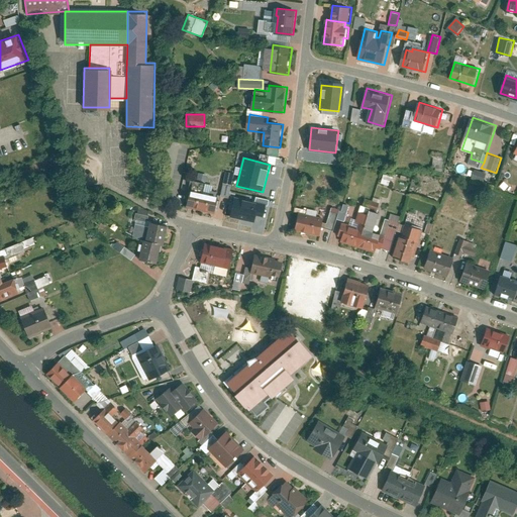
[(489,173),(476,169),(473,177),(486,181),(489,173)]
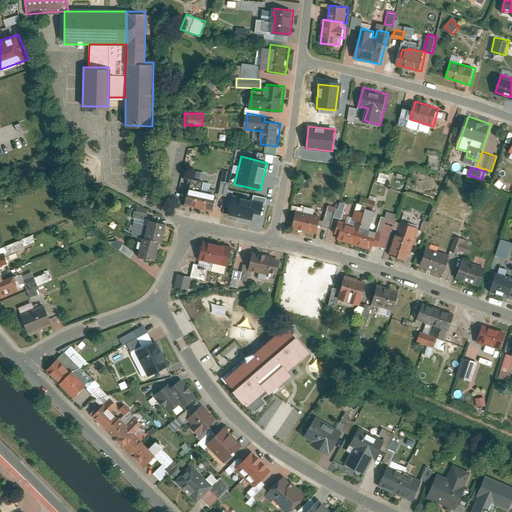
[(379,171),(377,182),(385,183),(387,172),(379,171)]
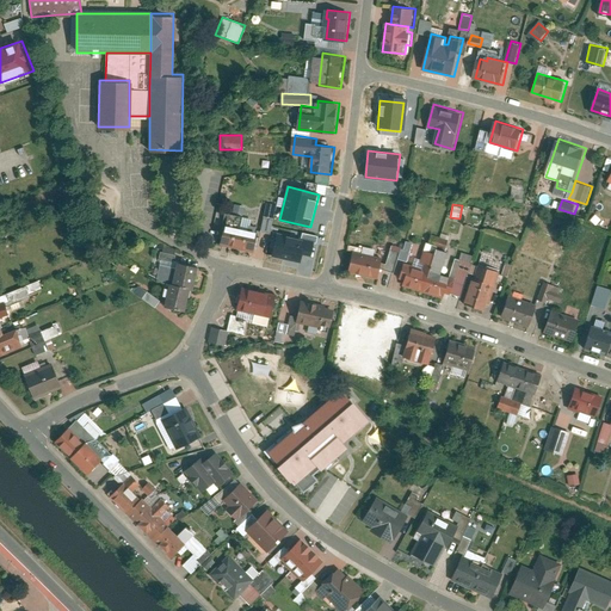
[(221,245),(257,252),(260,229),(244,227),(246,215),(227,213),(221,245)]
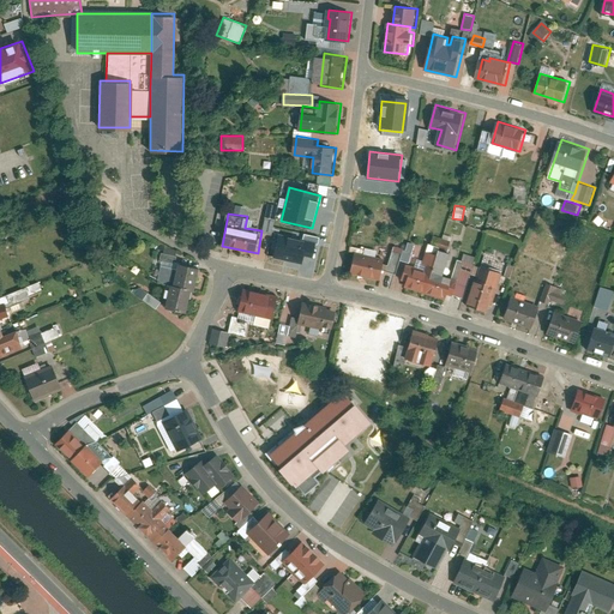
[(276,259),(304,264),(308,242),(289,239),(290,234),(281,232),(276,259)]
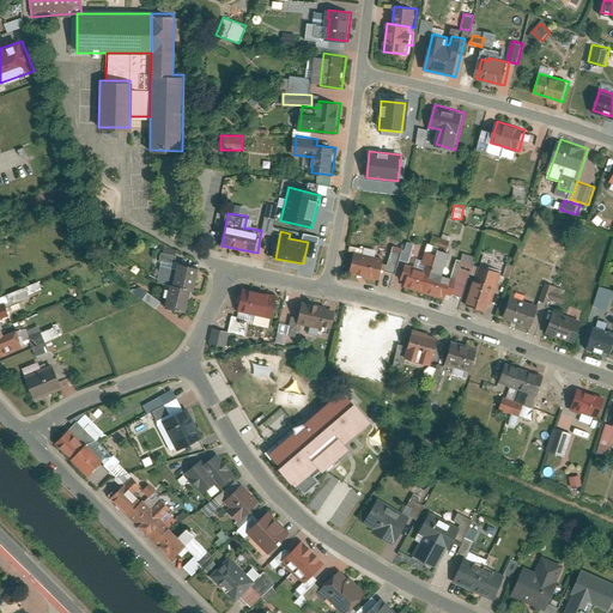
[(407,286),(447,299),(449,293),(454,295),(460,278),(448,273),(455,252),(430,243),(422,267),(408,263),(404,279),(408,280),(407,286)]
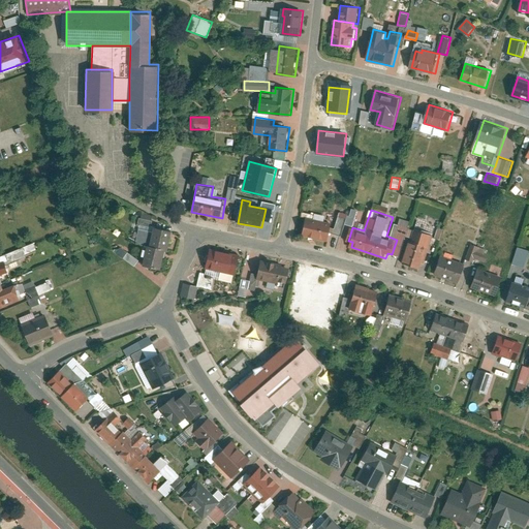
[(330,241),(333,222),(307,216),(303,235),(330,241)]
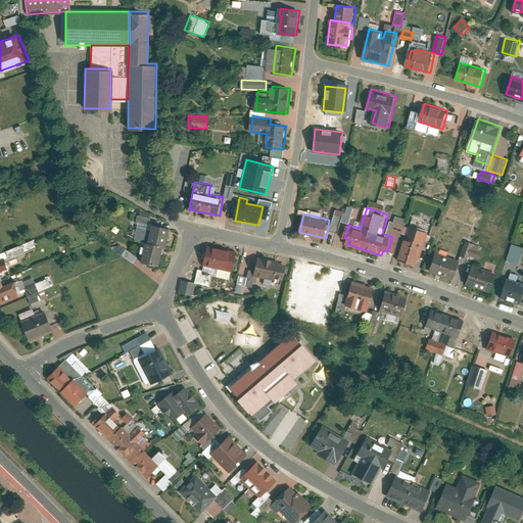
[(170,229),(145,224),(141,242),(163,247),(167,247),(170,229)]
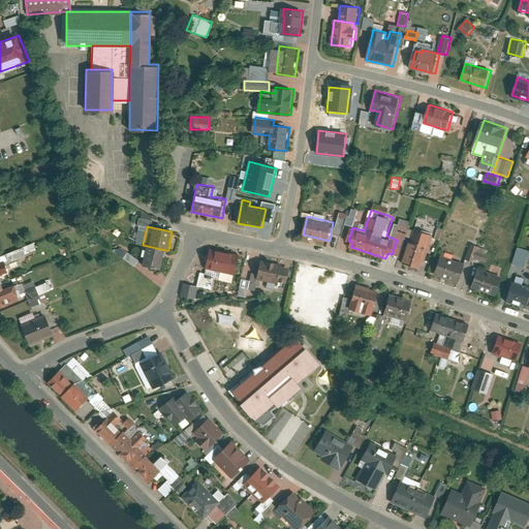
[(435,235),(415,228),(404,262),(422,269),(424,262),(426,262),(435,235)]
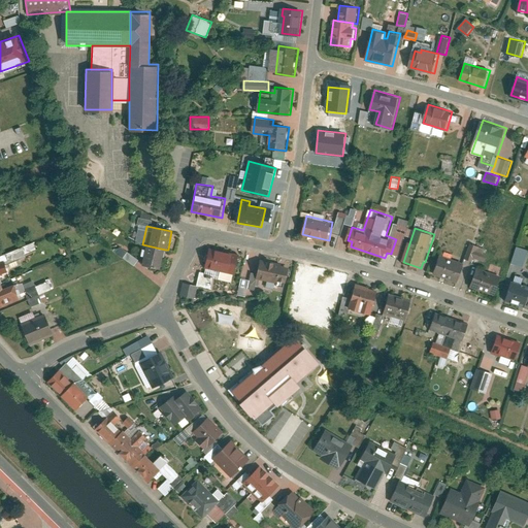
[(470,241),(465,259),(473,261),(474,257),(487,261),(489,255),(477,251),(480,244),(470,241)]
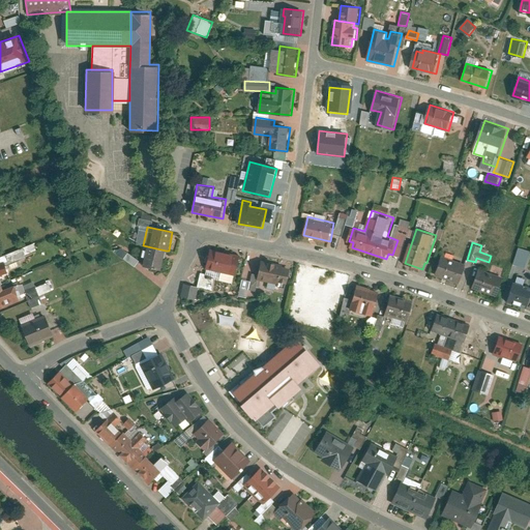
[(166,251),(140,244),(136,263),(162,271),(166,251)]
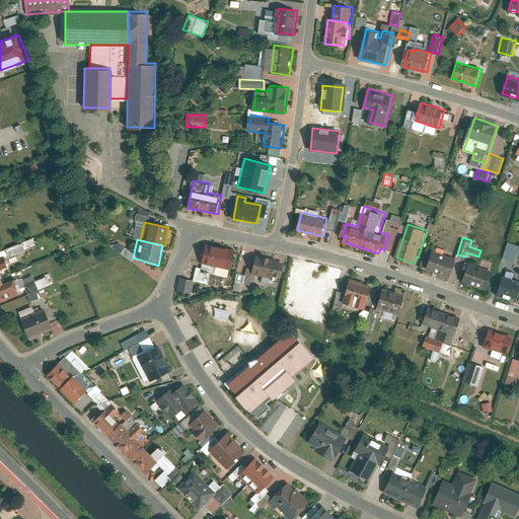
[(513,263),(518,246),(506,242),(501,258),(513,263)]
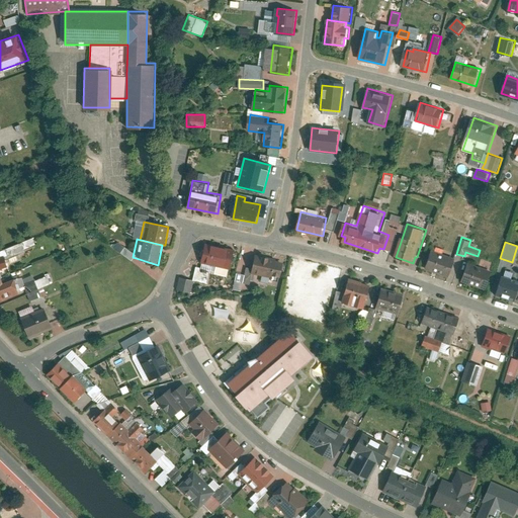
[(231,269),(236,249),(206,243),(202,262),(231,269)]
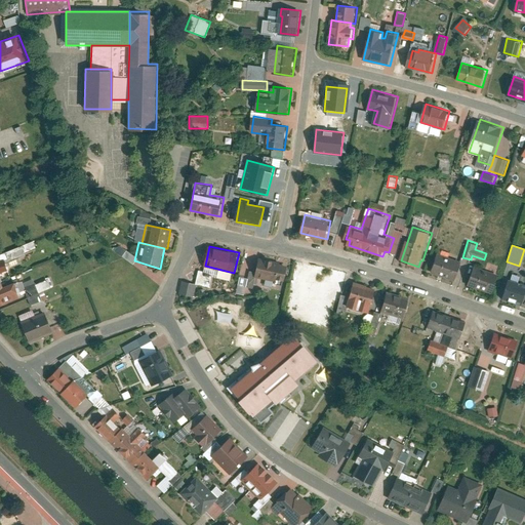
[(461,263),(437,253),(431,273),(454,281),(461,263)]
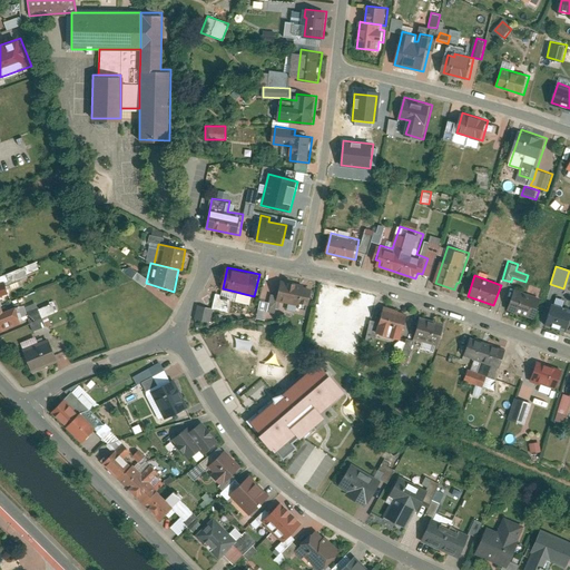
[(315,287),(283,281),(278,301),(311,307),(315,287)]
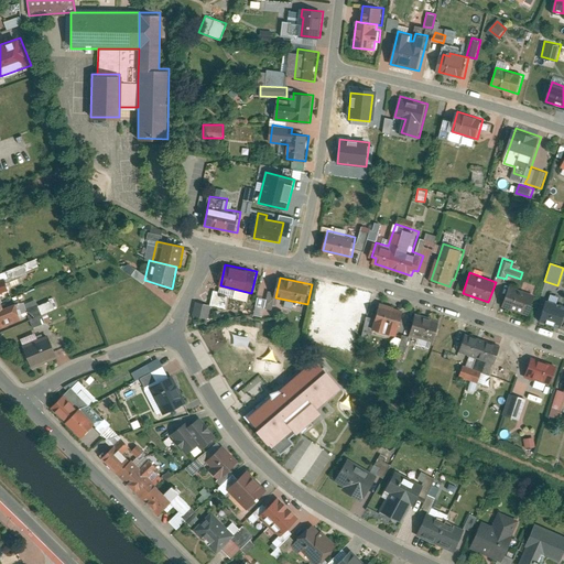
[(4,280),(0,281),(0,327),(20,322),(14,305),(2,308),(0,301),(0,293),(8,291),(4,280)]
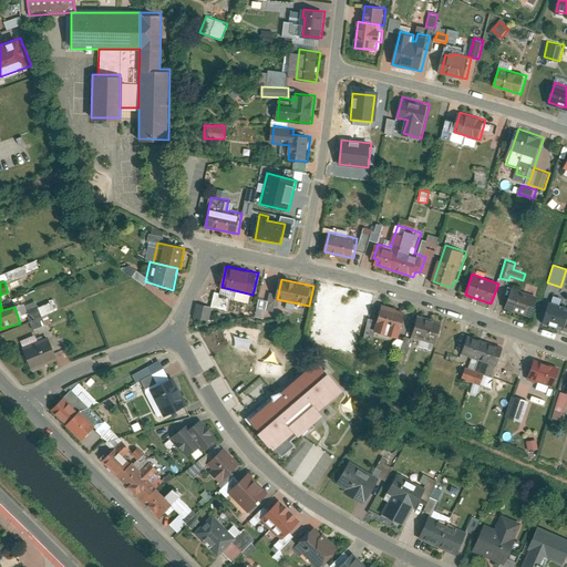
[(538,297),(511,288),(504,310),(531,318),(538,297)]
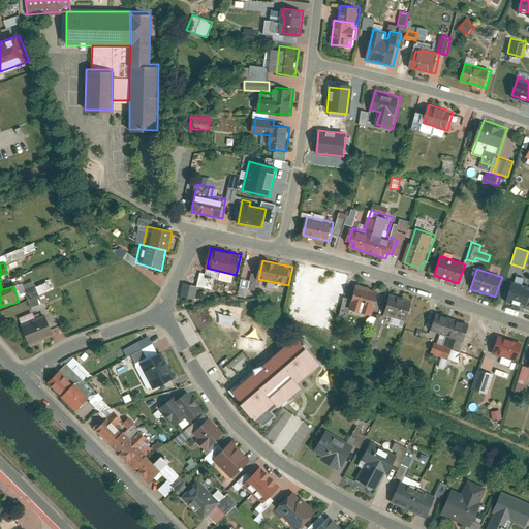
[(331,296),(334,277),(307,271),(303,289),(331,296)]
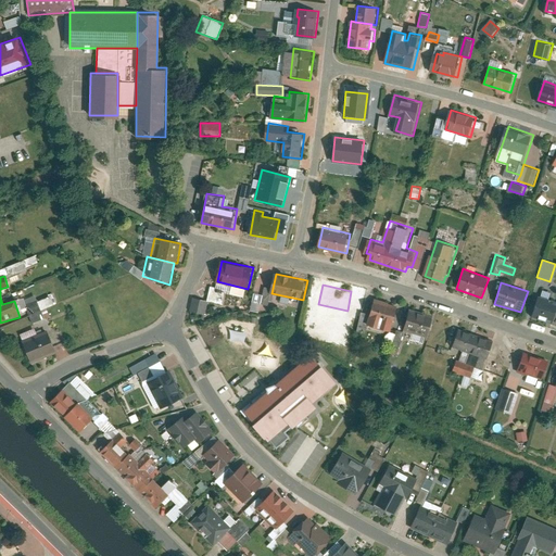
[(219,305),(222,292),(206,289),(204,302),(219,305)]
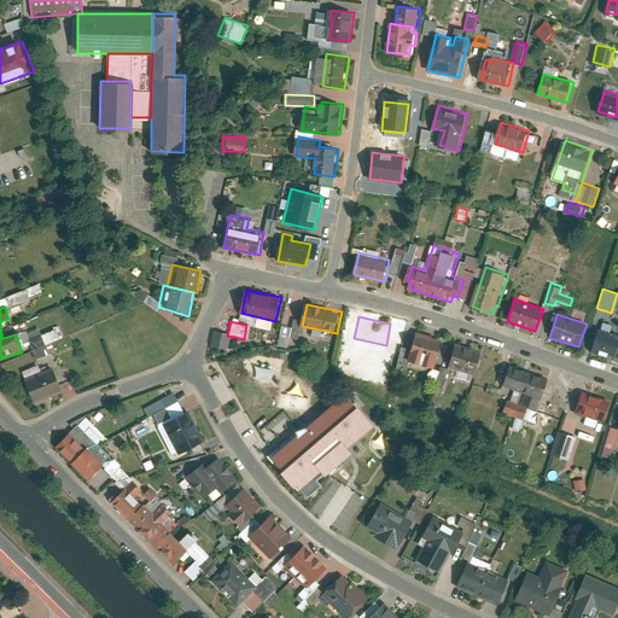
[(54,330),(40,334),(38,328),(25,333),(34,359),(54,353),(51,343),(58,340),(54,330)]
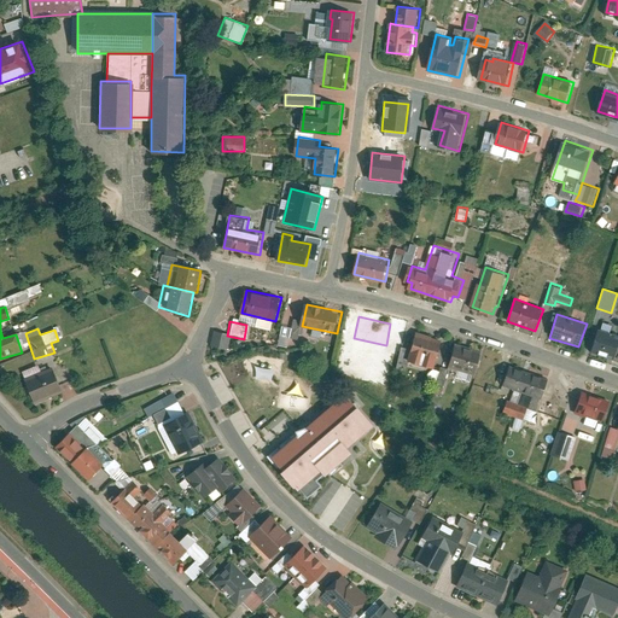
[(617,347),(617,336),(596,330),(589,353),(613,361),(617,347)]
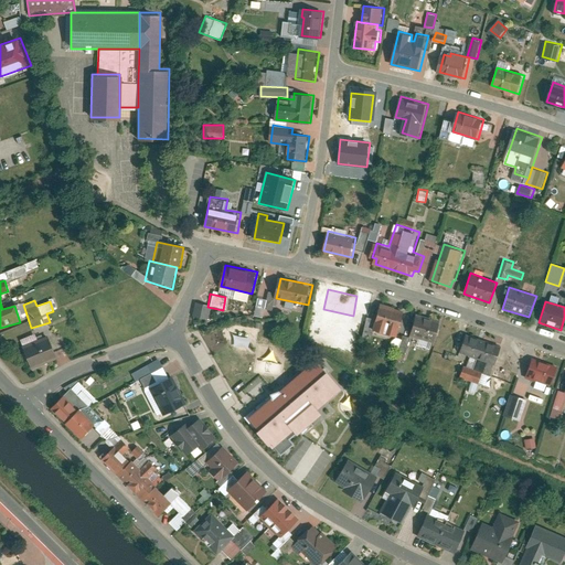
[(407,310),(383,302),(375,329),(400,336),(407,310)]
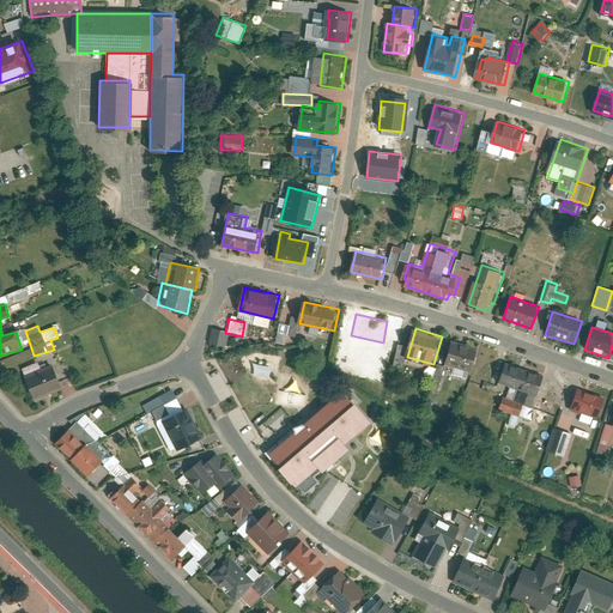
[(479,349),(453,340),(445,364),(472,372),(479,349)]
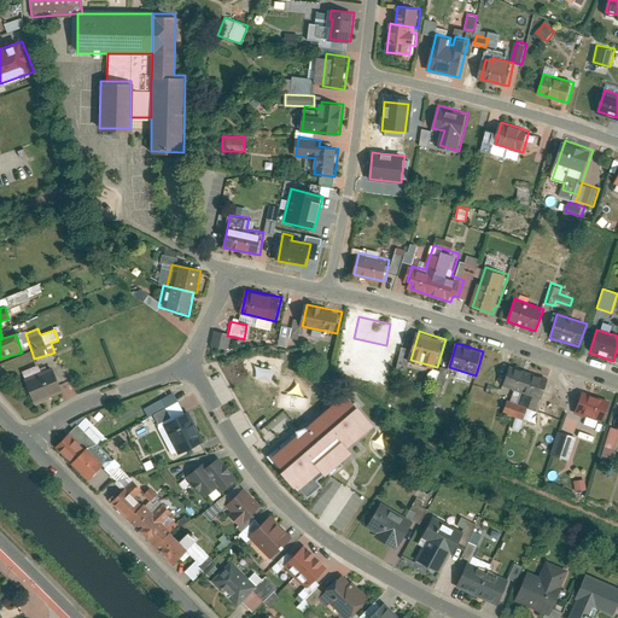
[(552,378),(512,363),(505,384),(544,398),(552,378)]
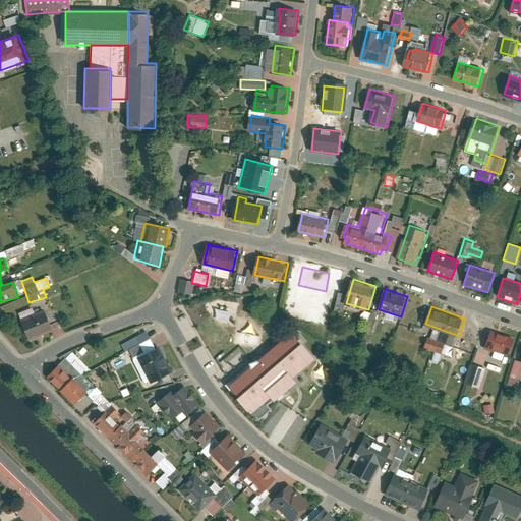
[(27,308),(17,313),(19,317),(30,313),(27,308)]
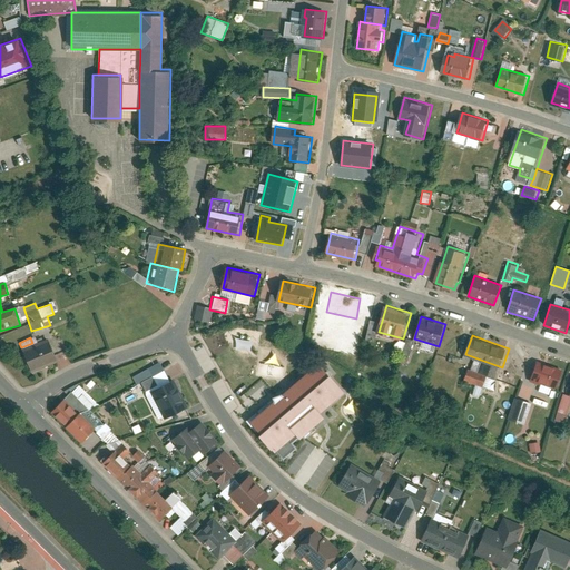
[(49,340),(21,349),(29,373),(57,363),(49,340)]
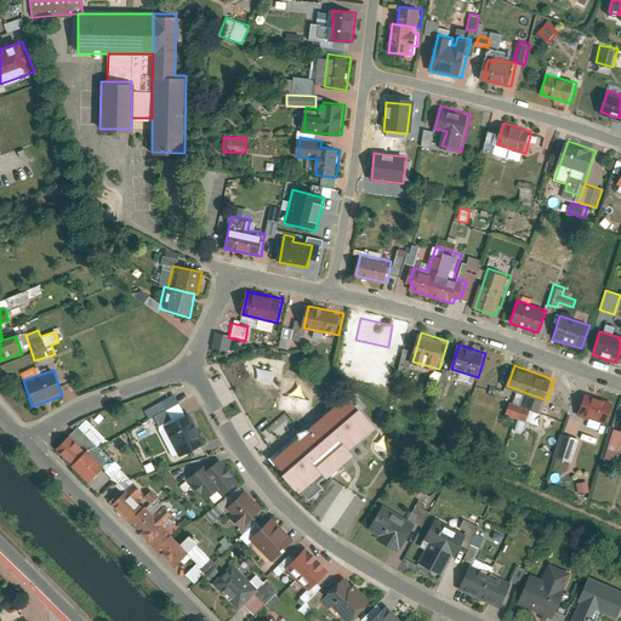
[(588,393),(581,414),(610,423),(617,403),(588,393)]
